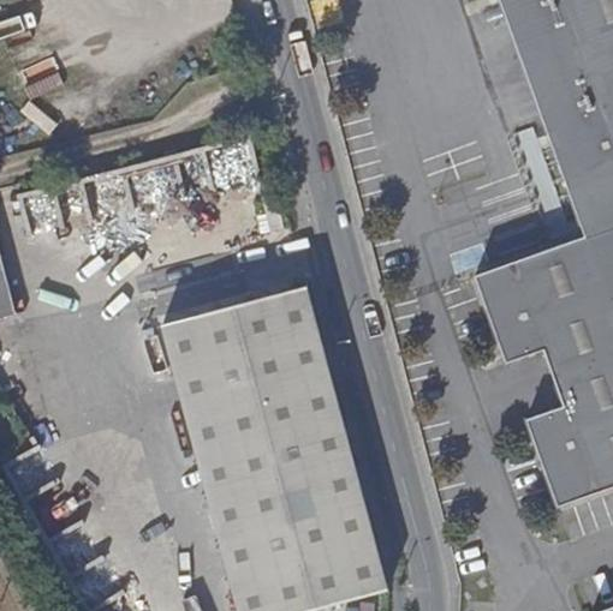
[(500,0),(506,13),(542,0),(561,0),(599,102),(545,121),(585,235),(475,275),(498,339),(506,361),(528,354),(543,348),(564,405),(546,411),(527,418),(535,442),(559,509),(612,489),(612,0),(500,0)]
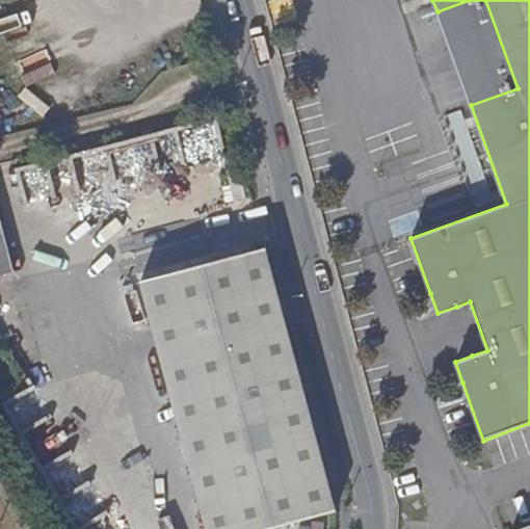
[(469,0),(438,11),(471,105),(518,88),(485,0),(469,0)]
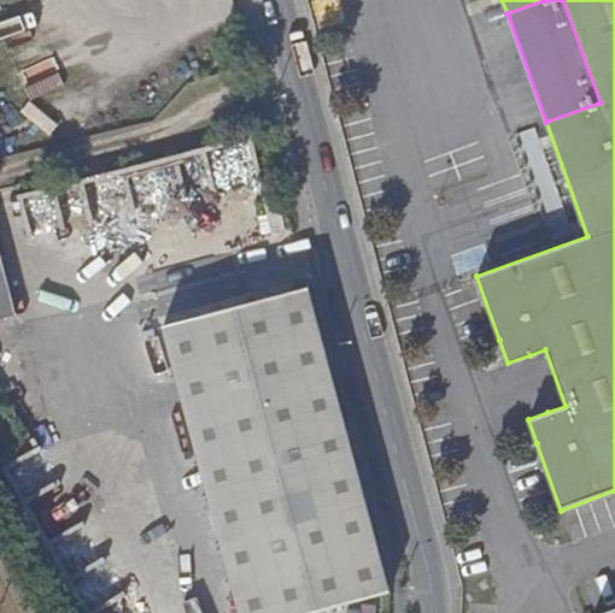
[(122,263),(173,249),(164,213),(150,153),(98,165),(122,263)]
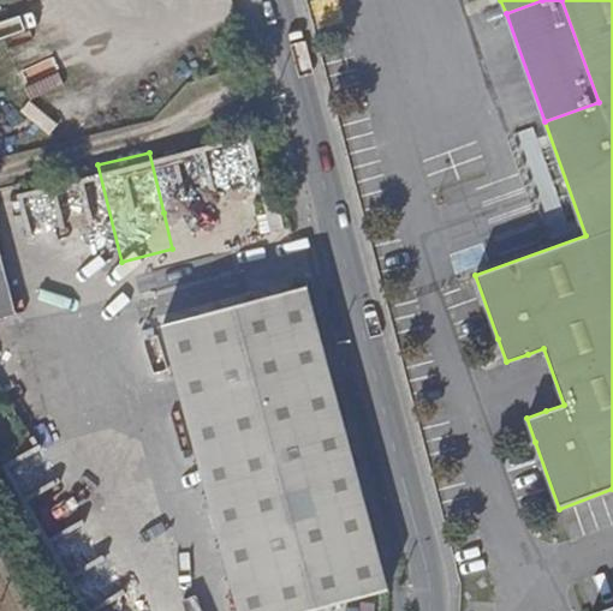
[(164,213),(172,249),(189,245),(179,209),(164,213)]
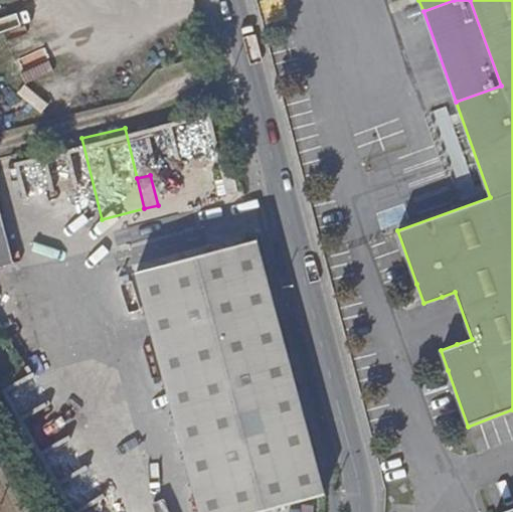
[(197,511),(250,511),(323,494),(257,239),(136,271),(197,511)]
